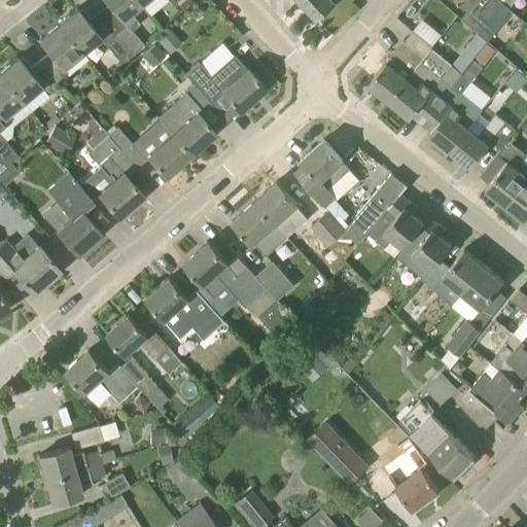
[(132,54),(143,44),(131,30),(139,23),(131,12),(141,4),(137,0),(102,0),(107,5),(98,12),(128,48),(132,54)]
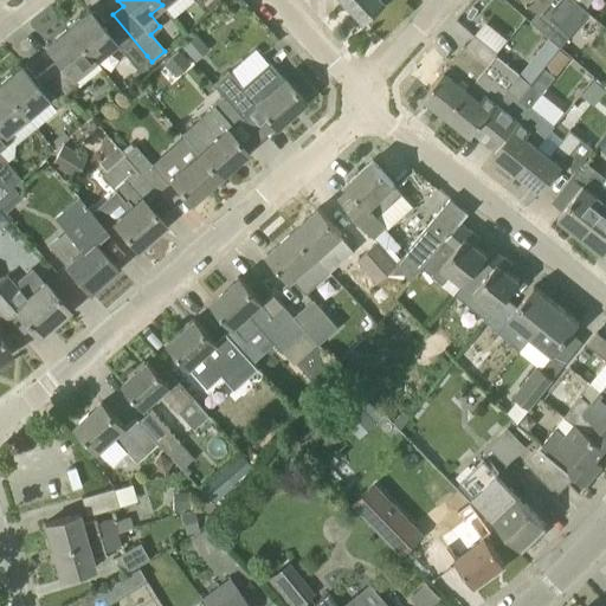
[(343,0),(363,20),(385,1),(384,0),(343,0)]
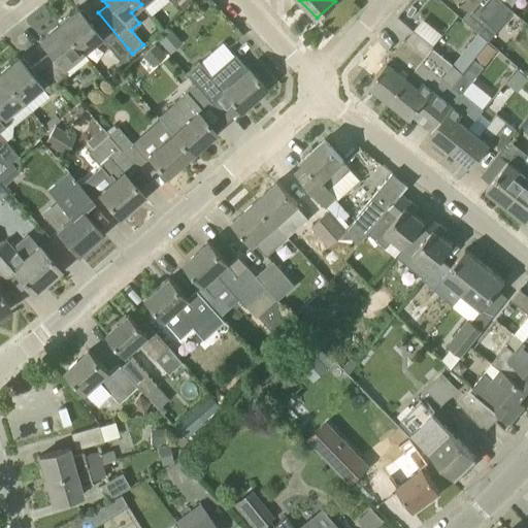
[(479,33),(488,41),(492,35),(496,31),(487,23),(504,3),(500,0),(460,0),(470,9),(462,19),(479,33)]
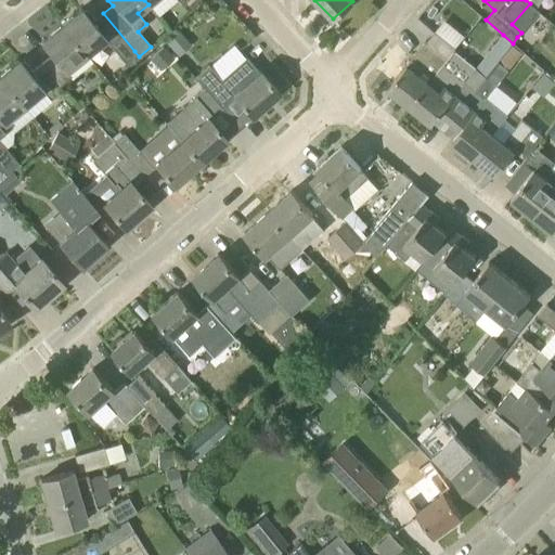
[(84,12),(81,9),(61,25),(87,55),(105,40),(110,46),(111,44),(124,60),(134,51),(103,13),(94,21),(86,11),(84,12)]
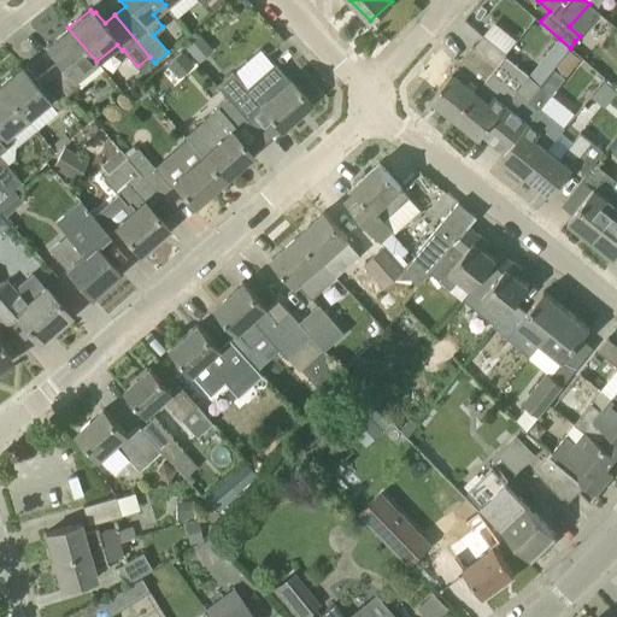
[(66,97),(80,84),(81,87),(101,69),(97,62),(68,28),(46,46),(48,50),(46,52),(56,63),(46,71),(66,97)]
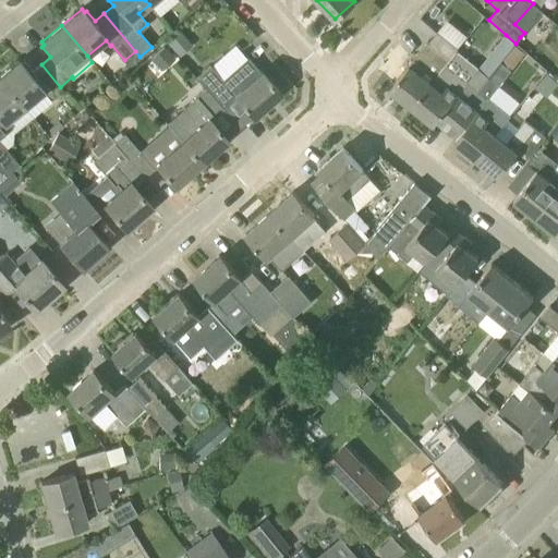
[(180,32),(166,43),(178,57),(192,45),(180,32)]
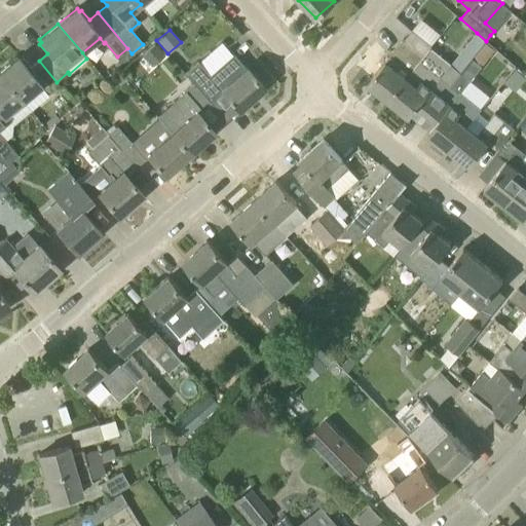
[(431,45),(412,30),(404,39),(367,84),(387,101),(420,62),(430,47),(431,45)]
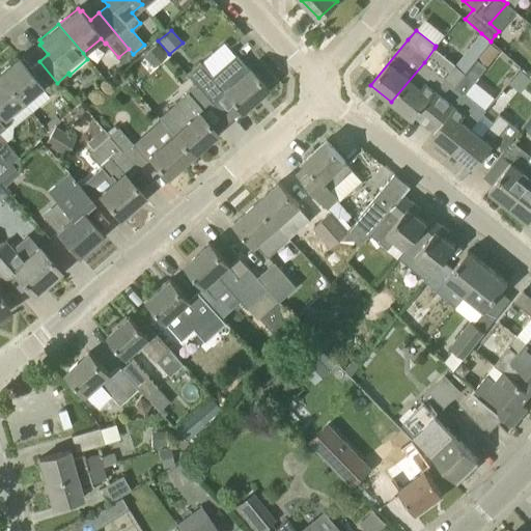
[(481,33),(465,54),(474,62),(491,42),(481,33)]
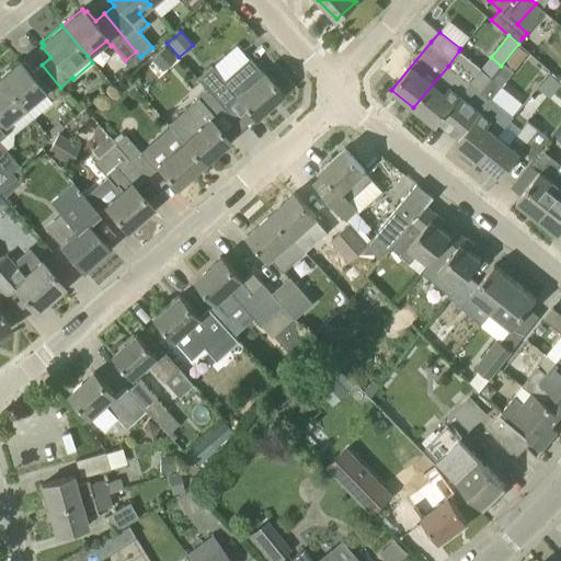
[(492,98),(514,71),(529,53),(525,49),(518,44),(501,66),(480,91),(448,130),(459,138),(456,141),(479,159),(499,135),(497,135),(514,115),(492,98)]
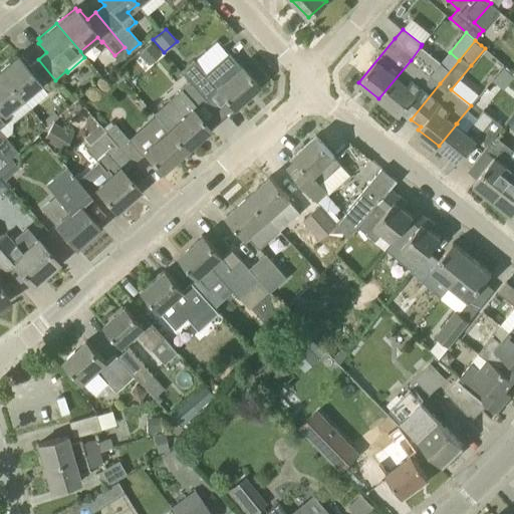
[(152,42),(140,52),(149,64),(161,54),(152,42)]
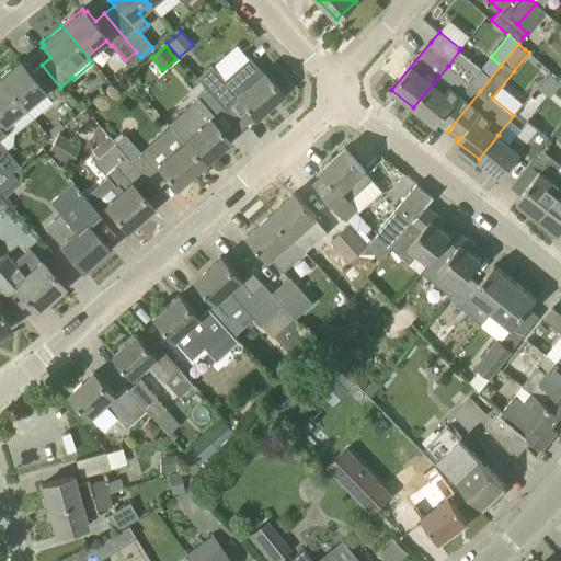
[(481,69),(459,50),(448,66),(413,107),(436,125),(438,122),(448,130),(480,91),(501,66),(491,57),(481,69)]
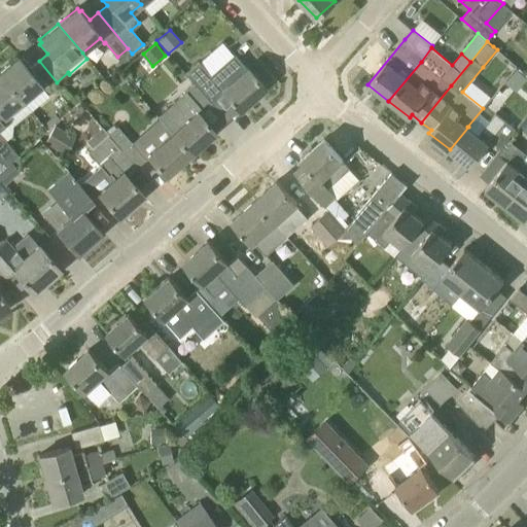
[(185,73),(194,83),(209,102),(222,91),(239,110),(265,88),(246,68),(234,55),(210,75),(199,61),(194,65),(185,73)]
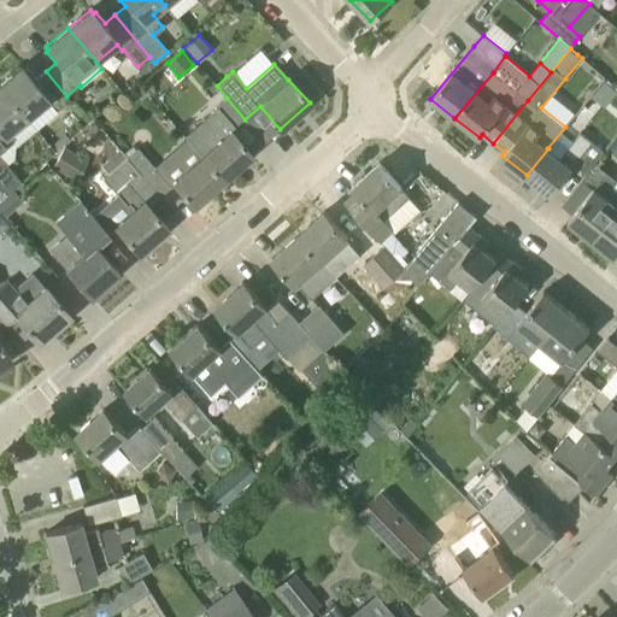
[(0,83),(0,86),(27,119),(48,101),(53,107),(66,97),(46,71),(36,81),(27,69),(24,71),(21,66),(0,83)]
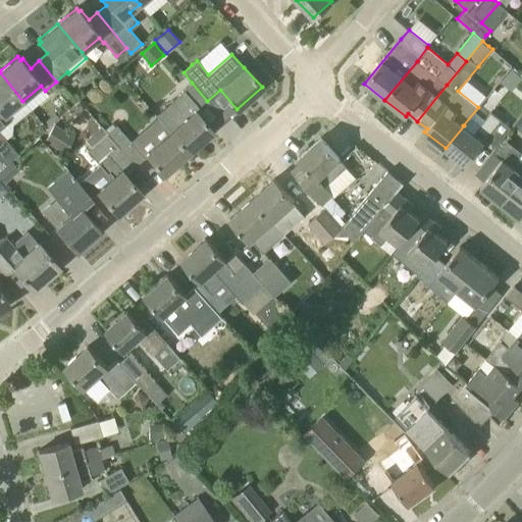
[(521,77),(512,68),(502,81),(511,91),(521,77)]
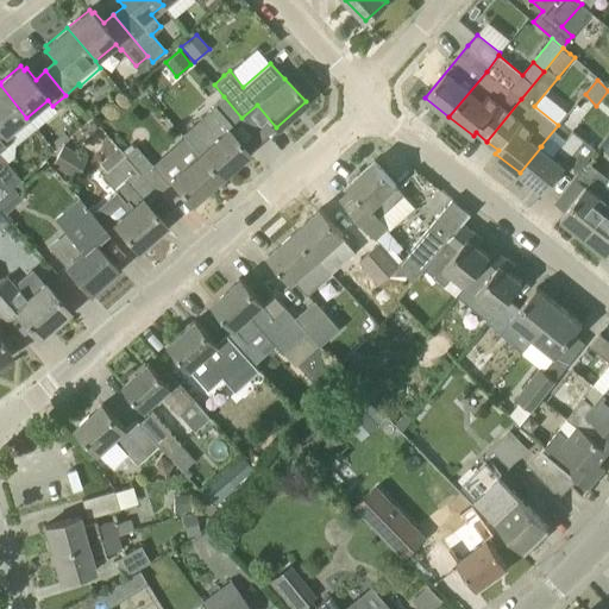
[(0,148),(11,140),(6,135),(26,118),(0,85),(0,148)]
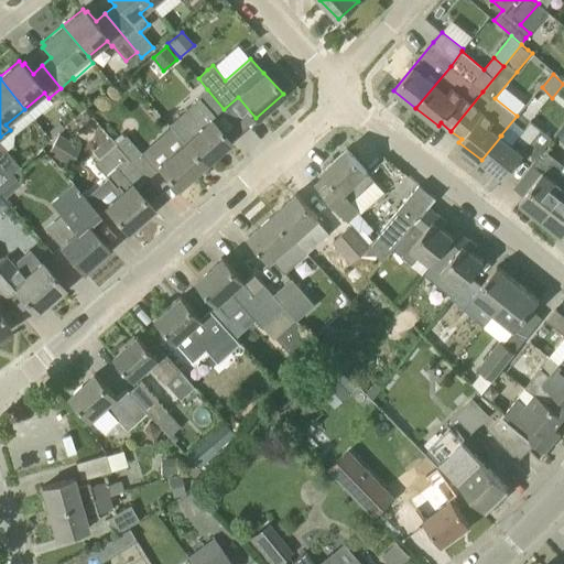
[(184,142),(204,164),(230,141),(212,120),(224,109),(207,89),(187,107),(204,126),(184,142)]
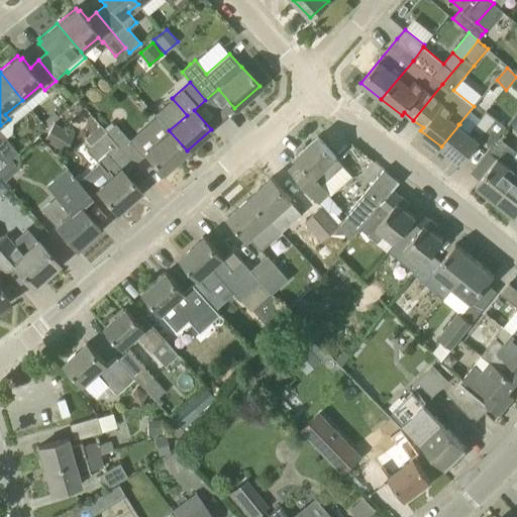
[(491,144),(505,126),(487,111),(470,132),(459,124),(441,146),(461,163),(482,137),(491,144)]
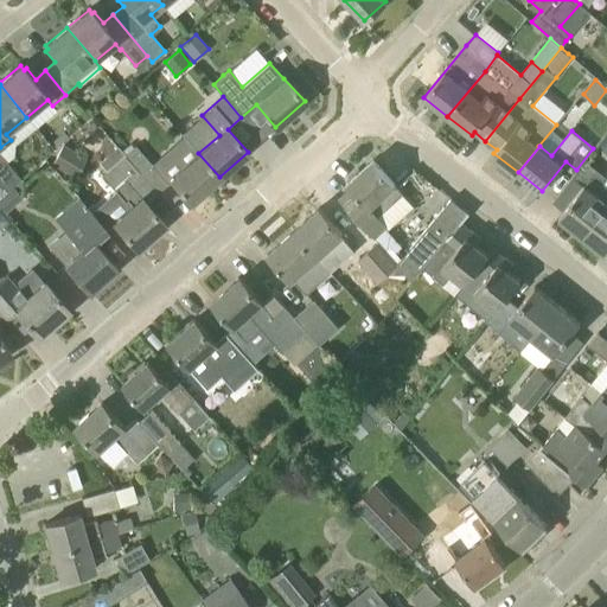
[(62,145),(51,164),(66,172),(77,153),(62,145)]
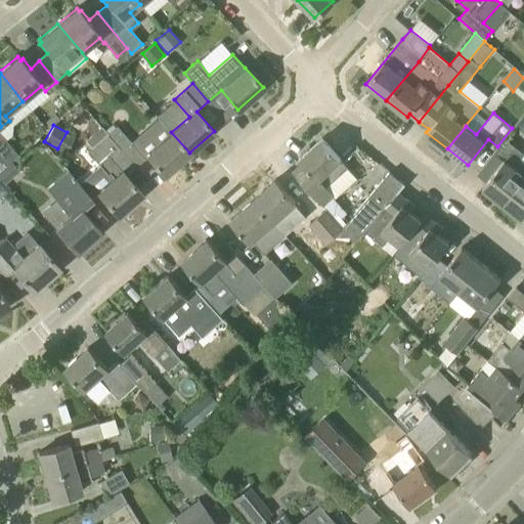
[(107,134),(136,167),(145,158),(117,126),(107,134)]
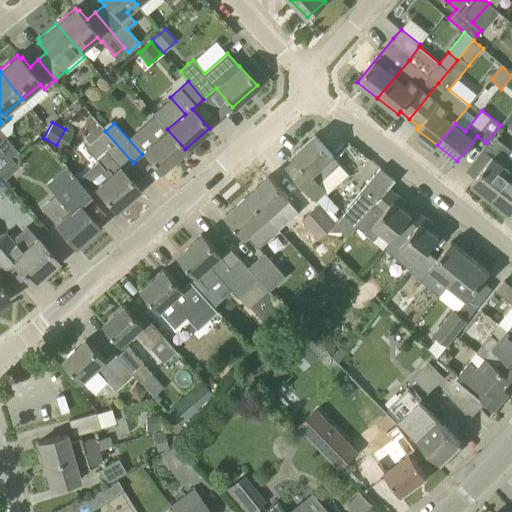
[(97,161),(77,179),(90,193),(96,187),(116,210),(139,189),(123,171),(133,163),(105,131),(99,124),(83,138),(89,144),(85,148),(97,161)]
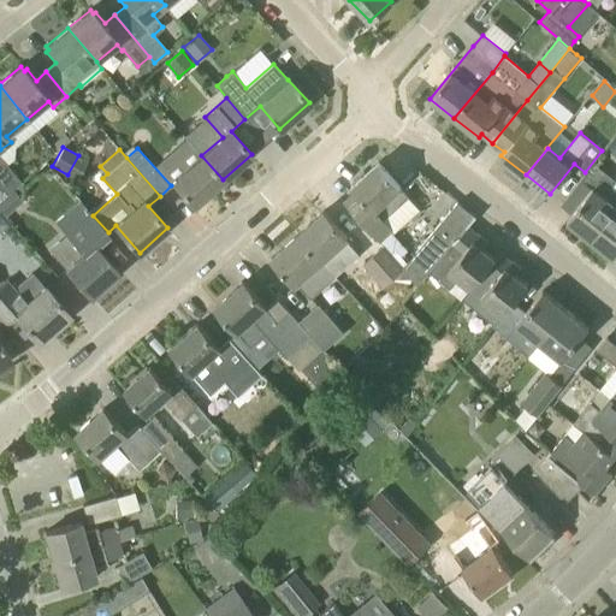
[(194,205),(223,179),(201,155),(172,182),(194,205)]
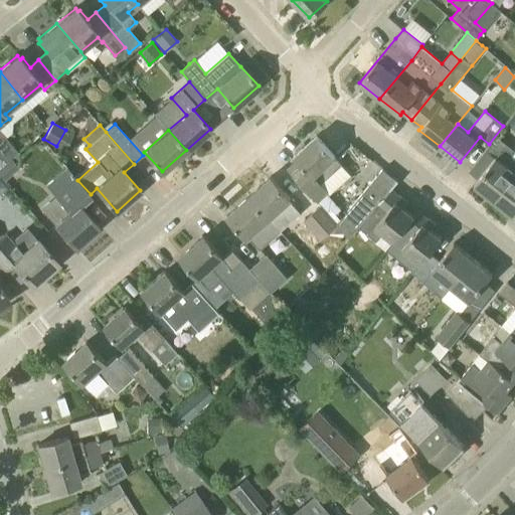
[(292,174),(321,205),(327,213),(336,204),(326,194),(328,192),(320,184),(341,164),(335,157),(316,136),(294,155),(303,165),(292,174)]
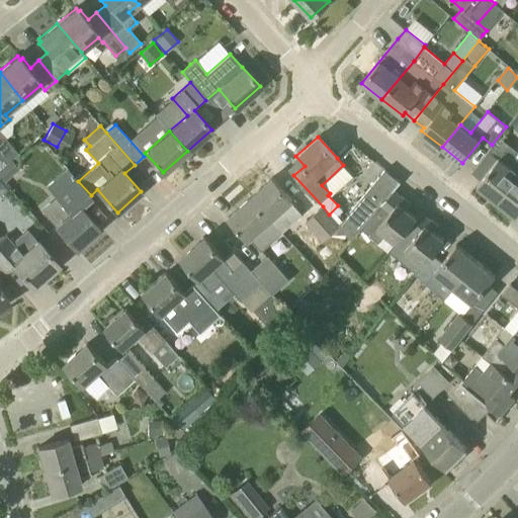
[(499,157),(477,185),(496,200),(517,172),(517,160),(514,158),(498,146),(494,144),(490,150),(499,157)]
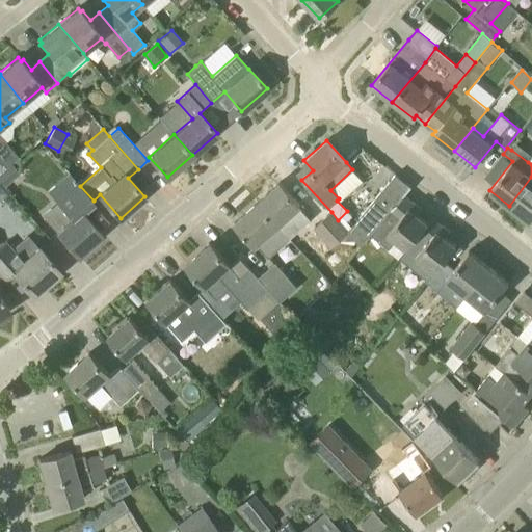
[(5,167),(0,171),(0,182),(4,187),(20,174),(15,166),(10,163),(5,167)]
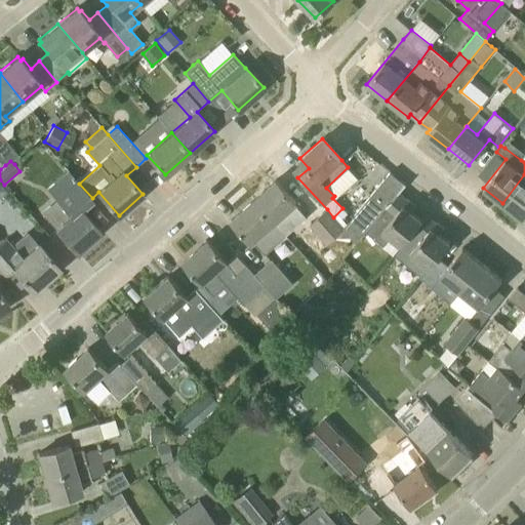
[(356,242),(365,232),(392,202),(406,185),(390,171),(344,229),(345,229),(356,242)]
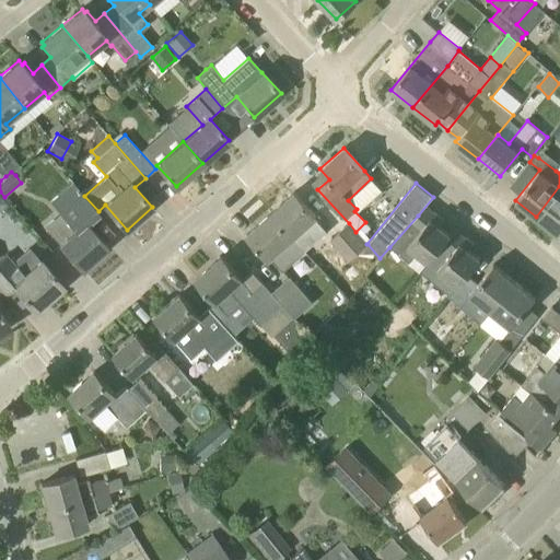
[(559,186),(536,217),(557,234),(559,230),(559,186)]
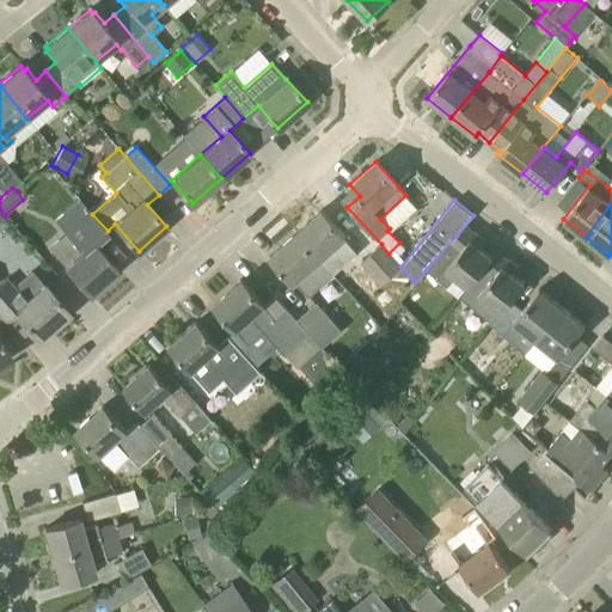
[(334,275),(357,252),(344,238),(346,236),(322,209),(295,233),(334,275)]
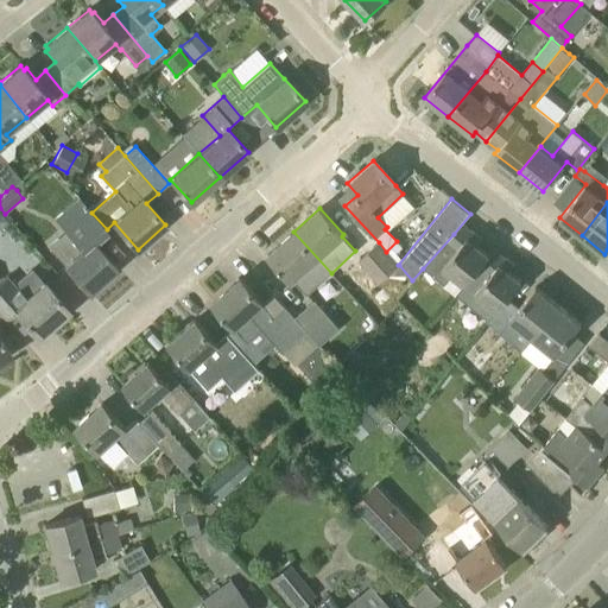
[(107,229),(92,213),(89,209),(64,232),(48,246),(65,265),(65,266),(89,292),(116,267),(94,242),(107,230),(107,229)]
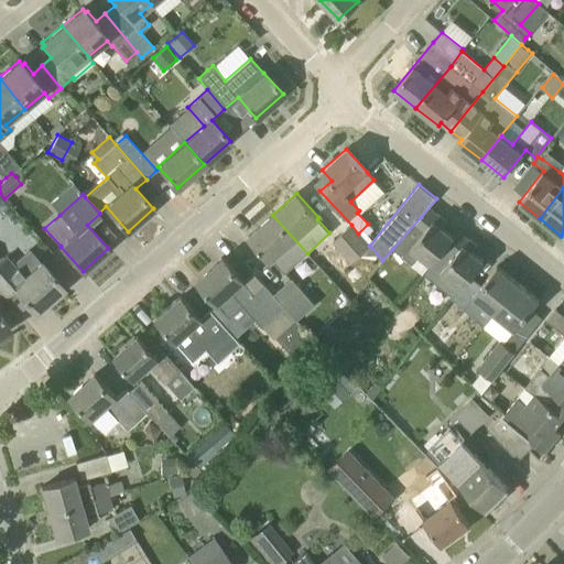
[(430,224),(421,217),(392,249),(412,264),(420,255),(432,264),(451,241),(451,240),(454,237),(442,227),(447,221),(437,214),(430,224)]
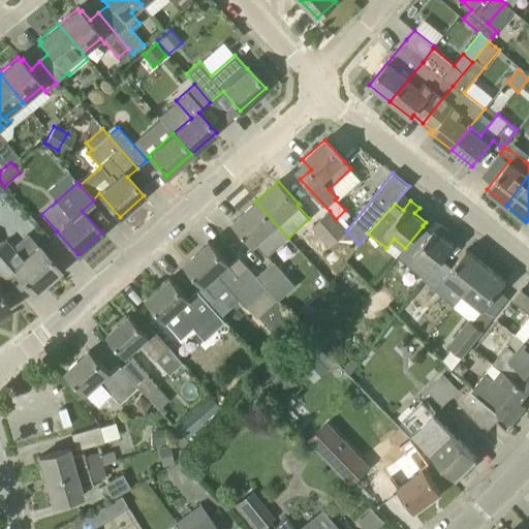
[(268,256),(288,238),(255,201),(234,221),(254,245),(255,243),(268,256)]
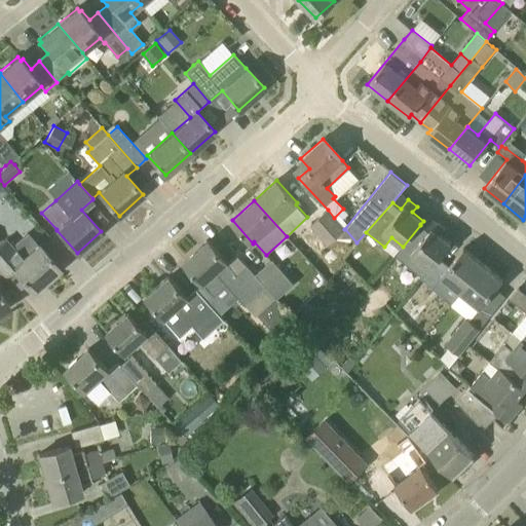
[(328,210),(310,225),(329,245),(345,229),(344,229),(334,218),(328,210)]
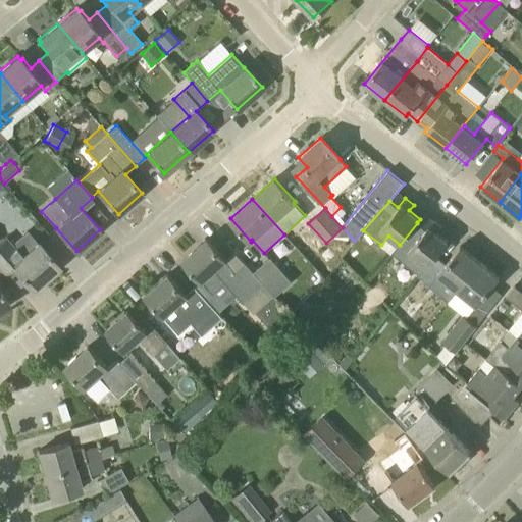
[(437,232),(441,227),(433,220),(425,229),(417,223),(400,245),(393,253),(409,266),(416,258),(425,266),(418,275),(418,276),(435,255),(448,241),(437,232)]
